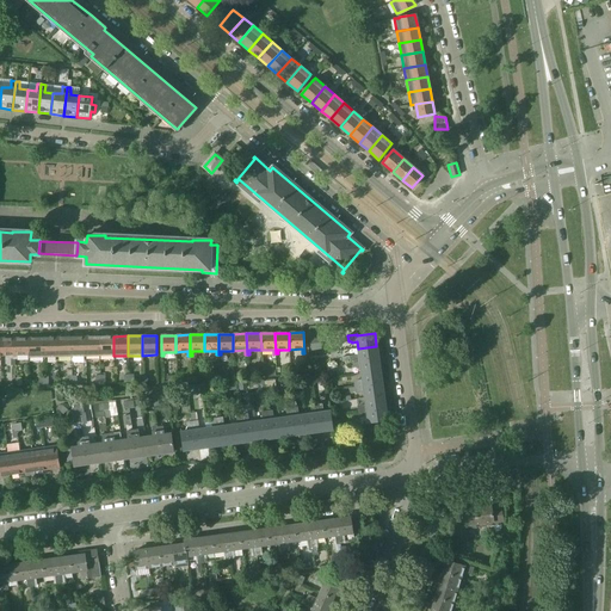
[(71,337),(56,338),(57,357),(72,357),(71,337)]
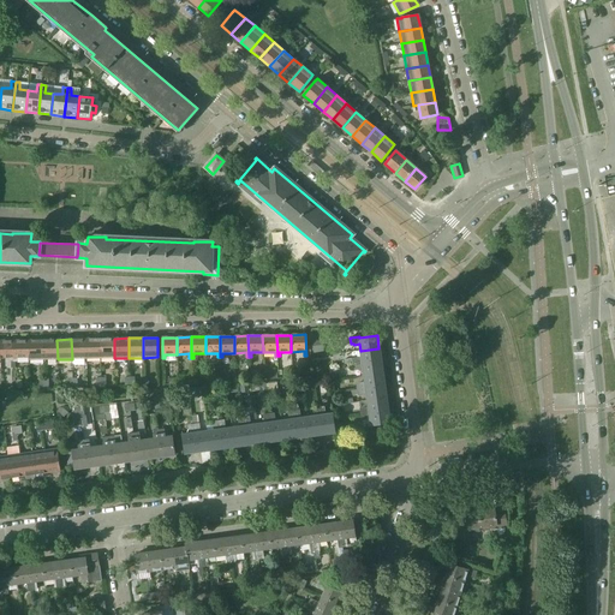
[(87,359),(85,339),(71,339),(72,359),(75,359),(75,366),(84,365),(84,359),(87,359)]
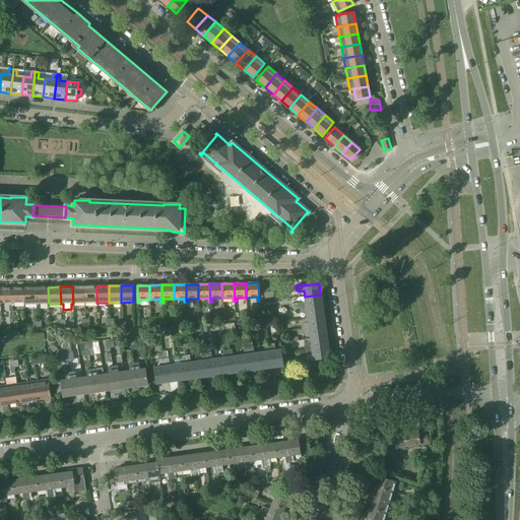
[(84,286),(72,286),(73,304),(84,303),(84,286)]
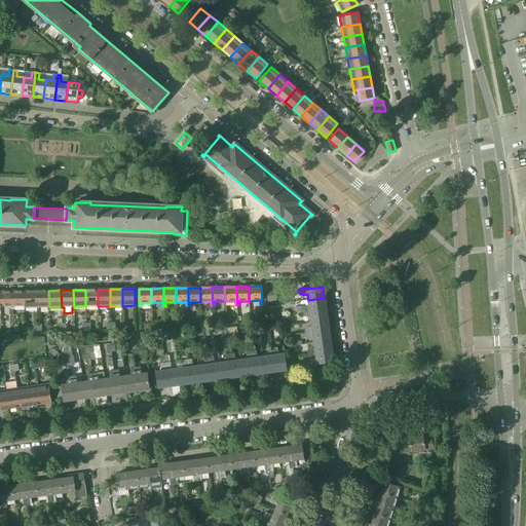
[(98,290),(85,290),(85,306),(98,306),(98,290)]
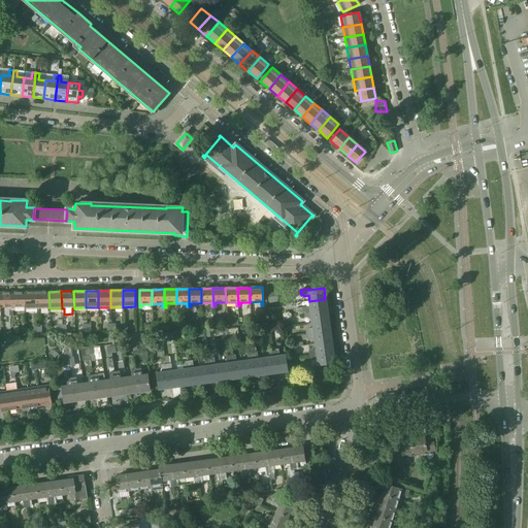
[(12,292),(0,292),(0,306),(0,307),(10,307),(10,310),(9,310),(9,316),(12,316),(12,310),(12,307),(12,292)]
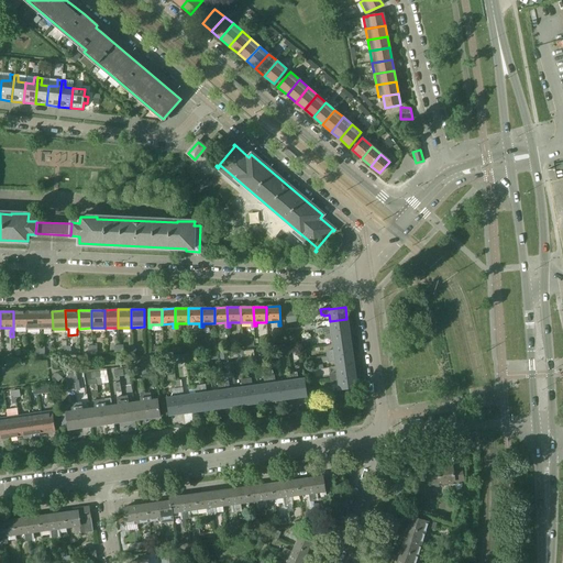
[(13,311),(13,328),(13,331),(15,331),(15,327),(26,327),(26,311),(13,311)]
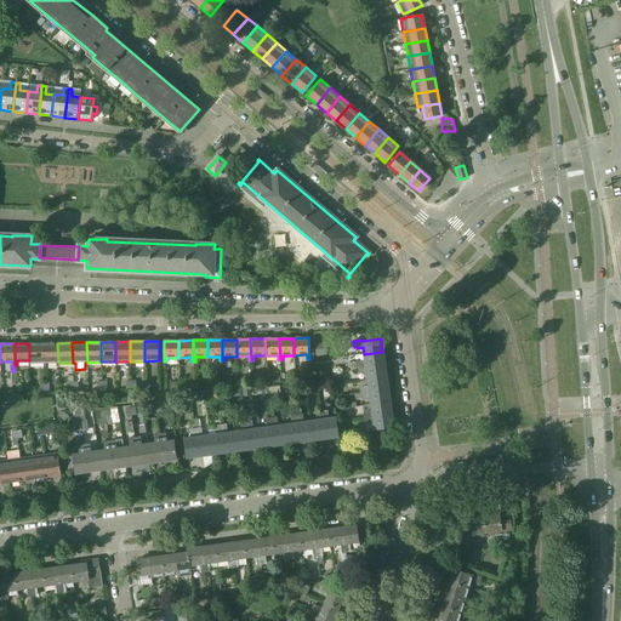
[(29,343),(29,360),(29,364),(44,363),(43,343),(29,343)]
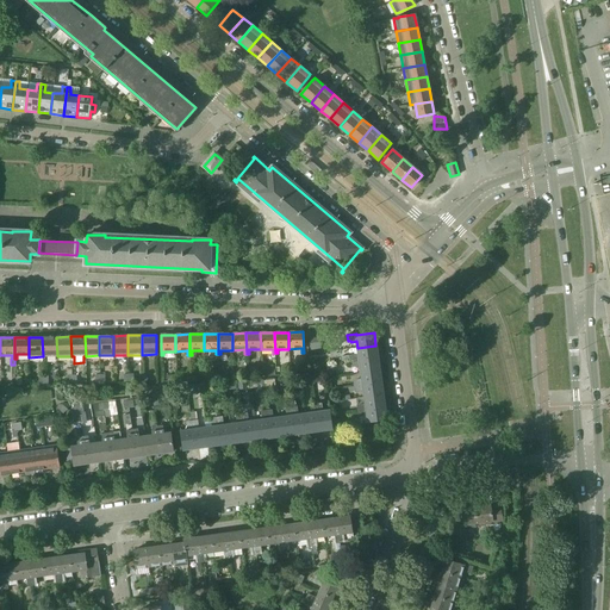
[(56,337),(42,337),(43,356),(57,356),(56,337)]
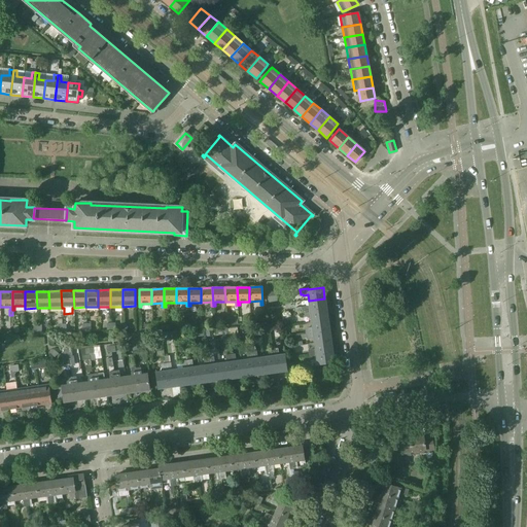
[(277,302),(276,291),(267,292),(268,303),(277,302)]
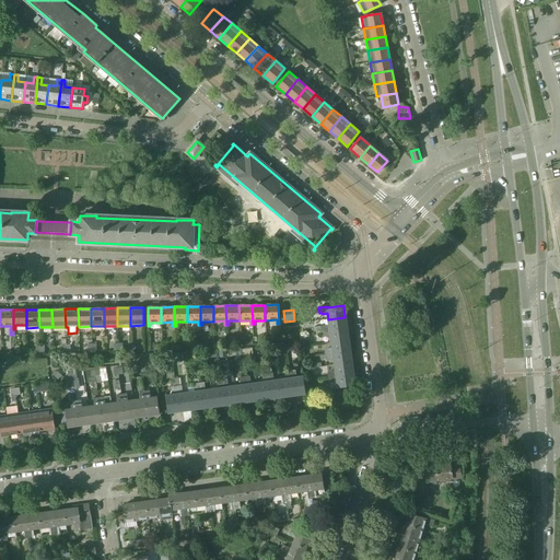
[(345,317),(328,319),(329,325),(324,326),(324,327),(322,327),(322,331),(347,328),(345,317)]
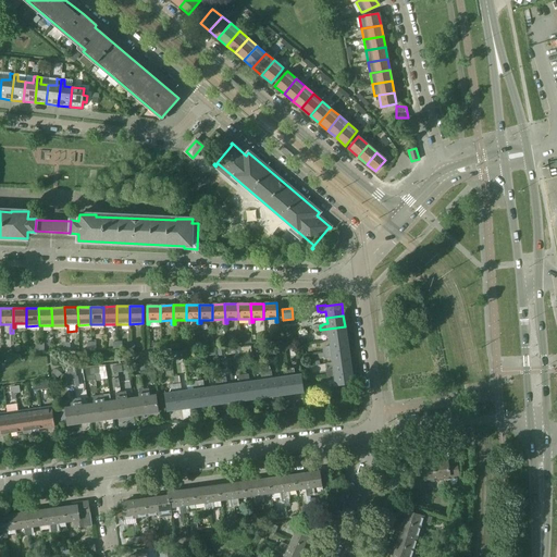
[(345,326),(320,330),(321,334),(323,334),(324,335),(329,334),(330,341),(346,338),(345,326)]
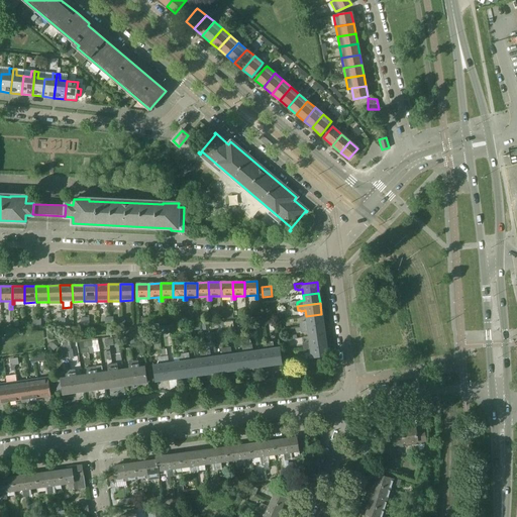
[(321,314),(306,316),(307,321),(302,322),(302,323),(300,323),(300,327),(323,324),(321,314)]
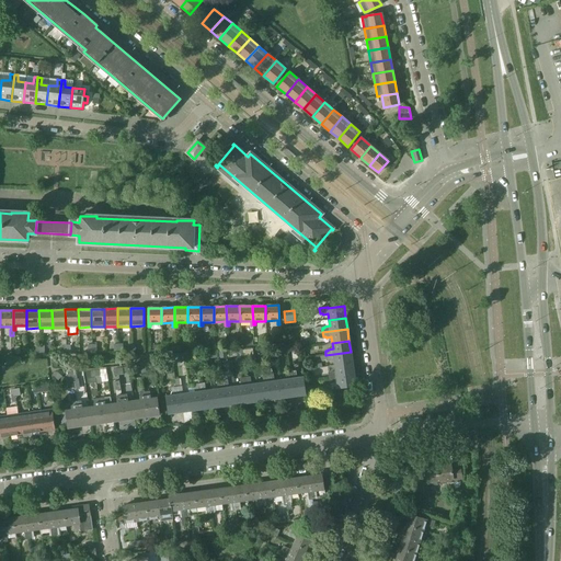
[(351,352),(325,355),(327,359),(329,359),(329,361),(334,359),(335,365),(352,363),(351,352)]
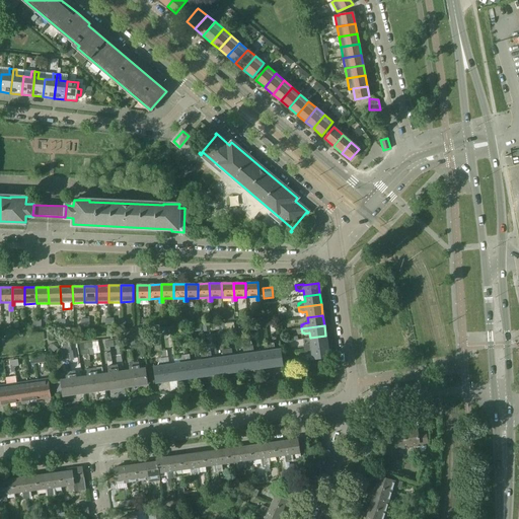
[(170,335),(169,327),(159,328),(160,336),(170,335)]
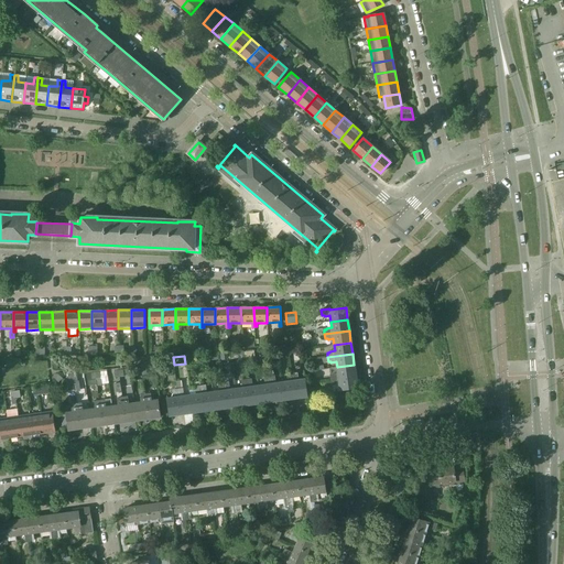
[(354,365),(337,367),(338,373),(333,375),(331,376),(331,380),(355,377),(354,365)]
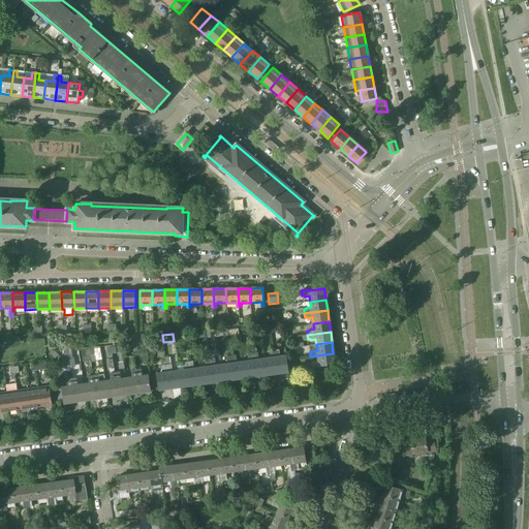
[(288,372),(286,356),(280,358),(279,352),(278,352),(278,349),(279,349),(278,344),(273,345),(274,350),(277,373),(288,372)]
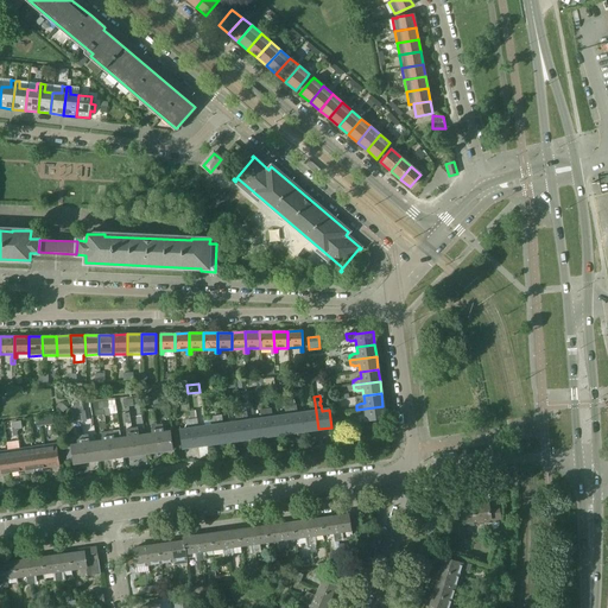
[(310,412),(304,413),(306,431),(318,429),(315,403),(310,404),(310,406),(309,406),(310,412)]
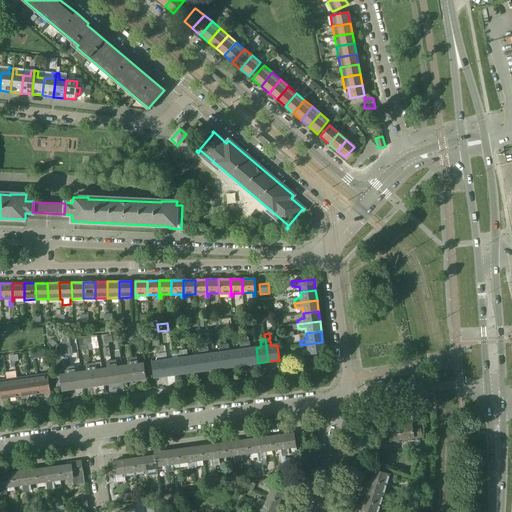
[(248,341),(244,342),(247,364),(258,363),(256,348),(250,349),(249,344),(248,344),(248,341)]
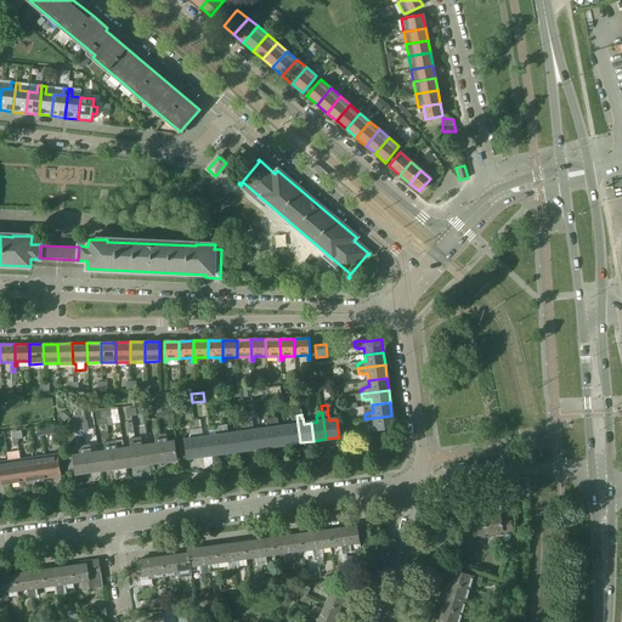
[(292,425),(286,427),(288,445),(300,442),(297,416),(292,417),(292,419),(292,425)]
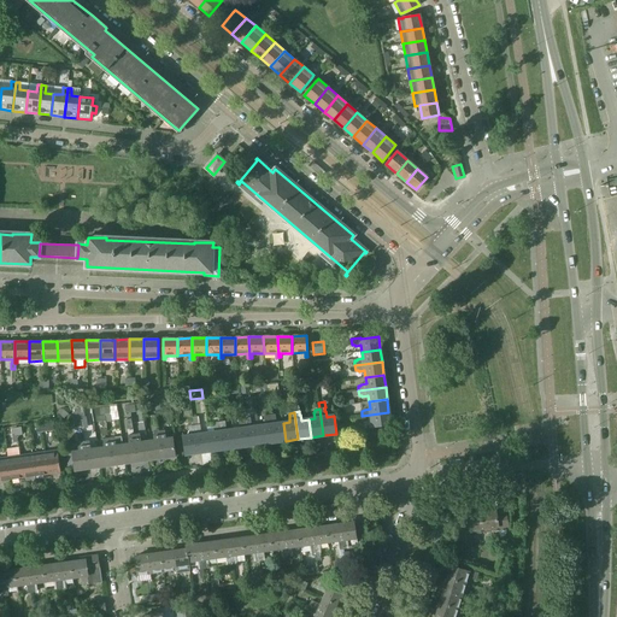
[(388,412),(362,416),(363,421),(365,419),(365,421),(371,421),(372,428),(391,424),(388,412)]
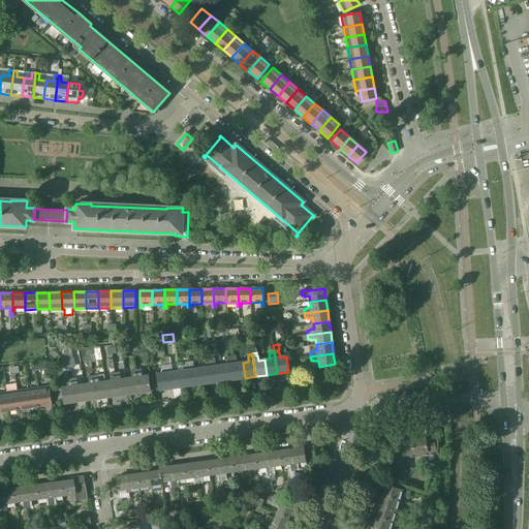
[(235,355),(230,356),(234,379),(245,378),(243,363),(237,363),(237,359),(236,359),(235,355)]
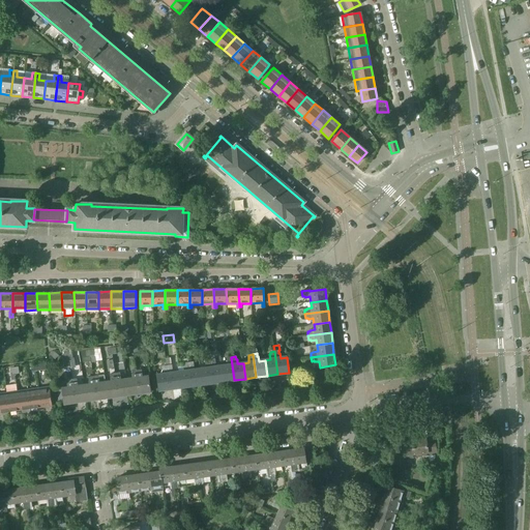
[(227,365),(222,366),(224,382),(234,380),(231,357),(227,357),(228,360),(227,360),(227,365)]
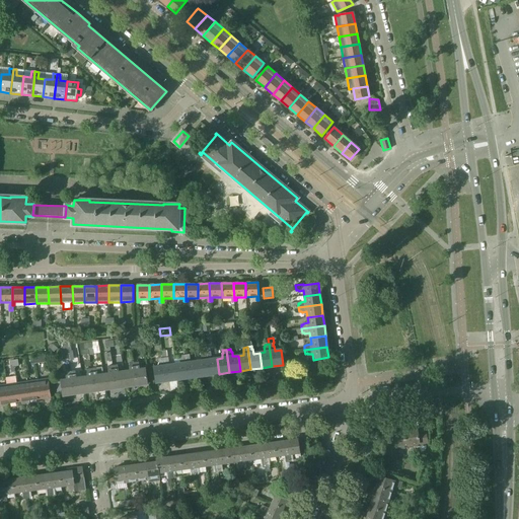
[(209,352),(205,353),(209,375),(219,374),(217,359),(211,359),(211,355),(210,355),(209,352)]
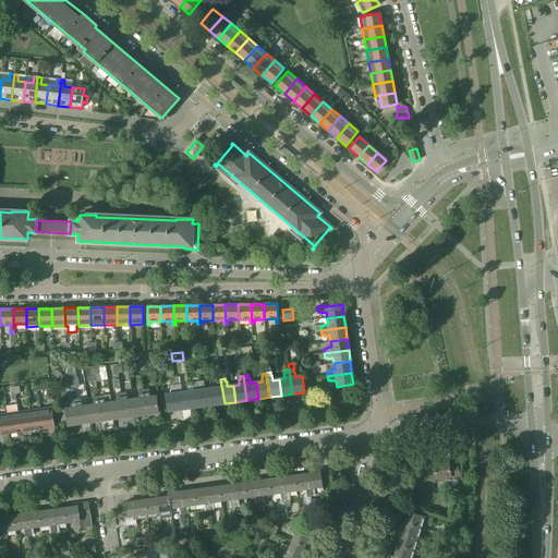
[(217,388),(210,388),(213,405),(225,403),(220,379),(217,379),(217,383),(216,383),(217,388)]
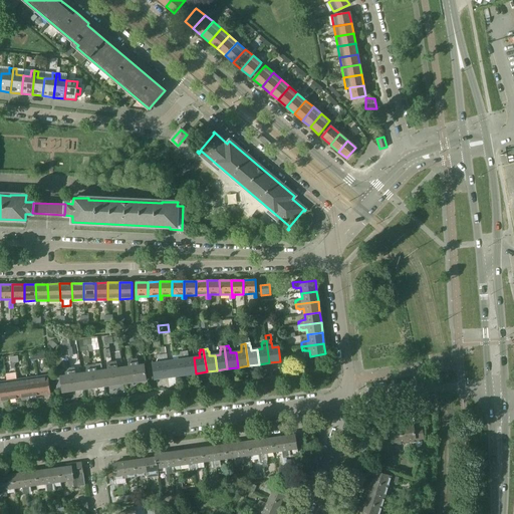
[(187,351),(183,352),(186,374),(196,373),(194,357),(189,358),(188,354),(187,354),(187,351)]
